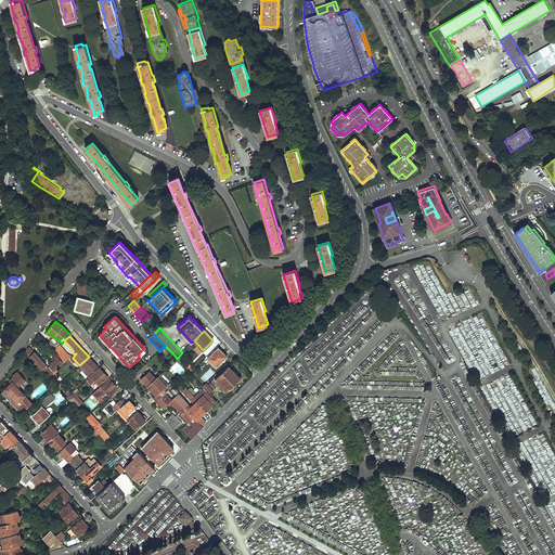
[(64,360),(65,361),(73,356),(67,355),(60,345),(57,347),(54,350),(64,360)]
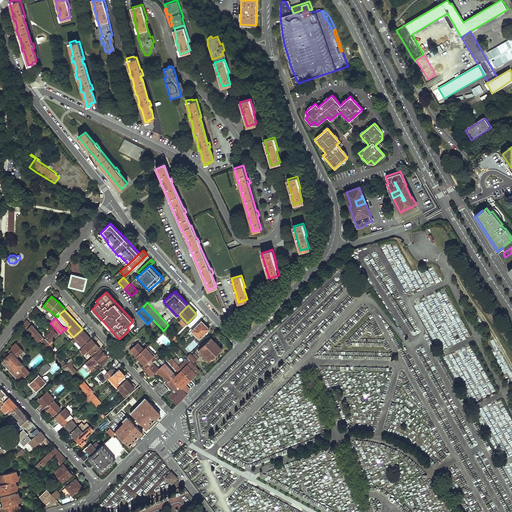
[(43,337),(31,325),(27,320),(23,325),(27,329),(38,341),(45,348),(48,345),(49,344),(43,337)]
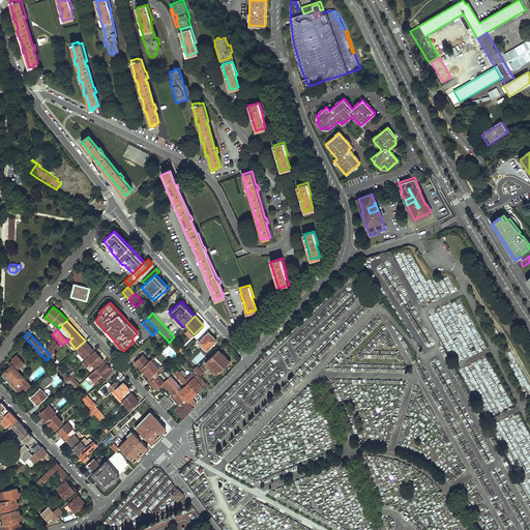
[(199,342),(206,351),(216,341),(209,332),(199,342)]
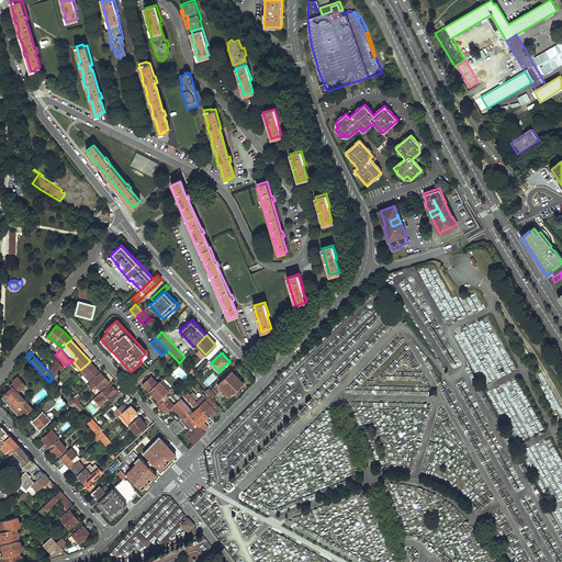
[(58,362),(51,369),(56,375),(57,375),(58,374),(66,366),(65,364),(63,366),(58,362)]
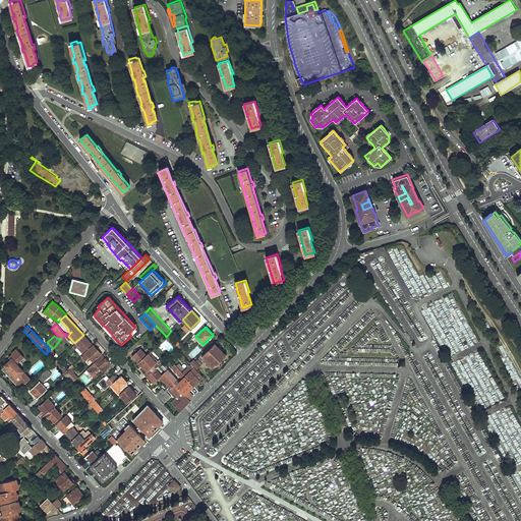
[(84,336),(72,347),(75,349),(77,347),(82,352),(92,344),(84,336)]
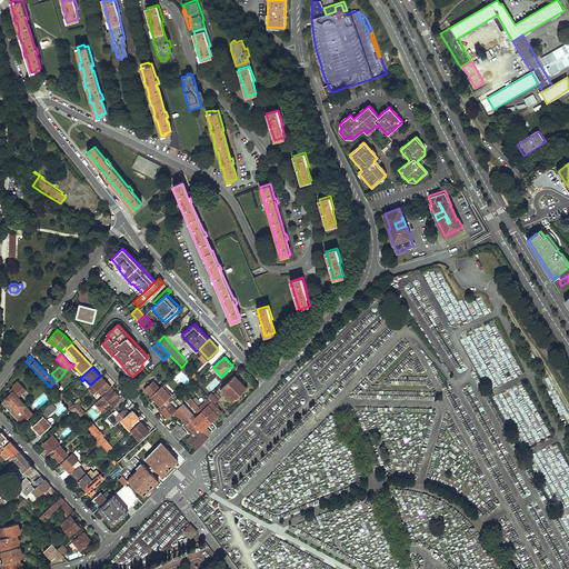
[(220,389),(232,401),(247,388),(235,376),(220,389)]
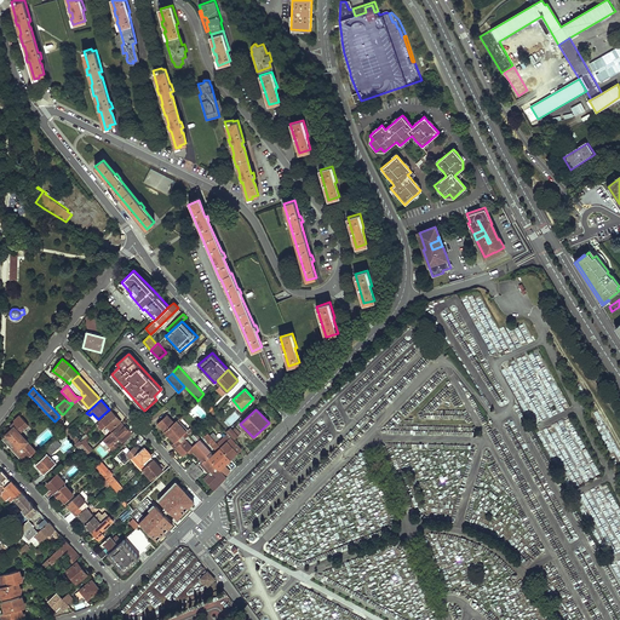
[(112,412),(103,420),(107,425),(112,430),(120,422),(112,412)]
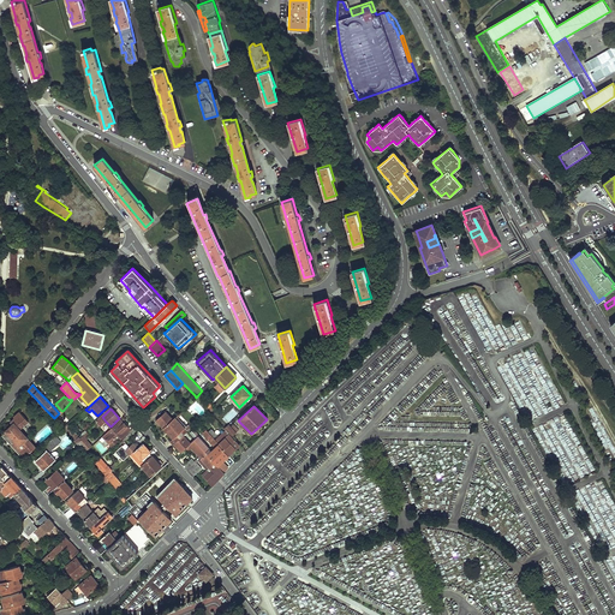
[(163,428),(174,418),(167,411),(156,421),(163,428)]
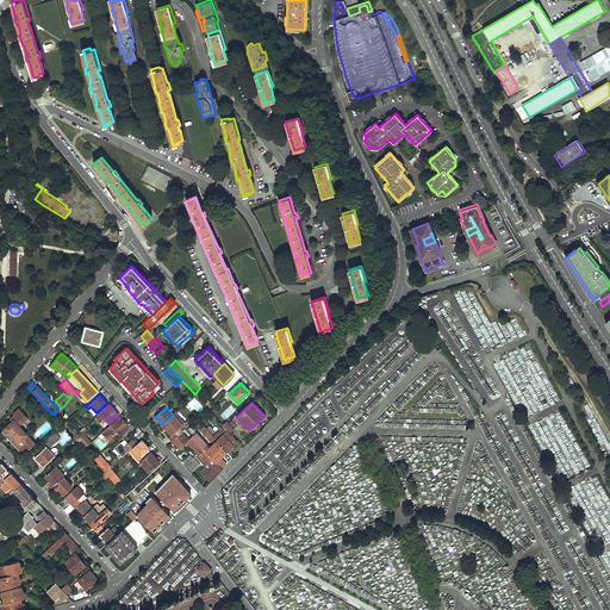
[(172,435),(169,437),(173,441),(186,428),(190,424),(187,422),(185,424),(176,415),(180,411),(182,410),(180,408),(178,410),(176,411),(174,414),(173,415),(162,424),(172,435)]
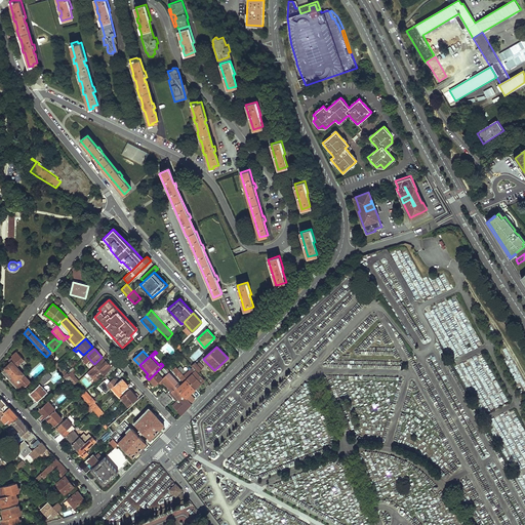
[(10,362),(1,371),(19,392),(30,382),(23,374),(24,374),(16,366),(24,360),(16,352),(11,357),(12,357),(8,361),(10,362)]
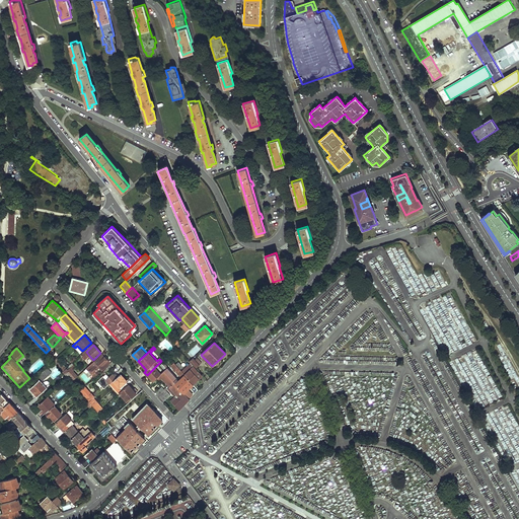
[(46,353),(54,362),(56,360),(53,356),(54,355),(49,350),(46,353)]
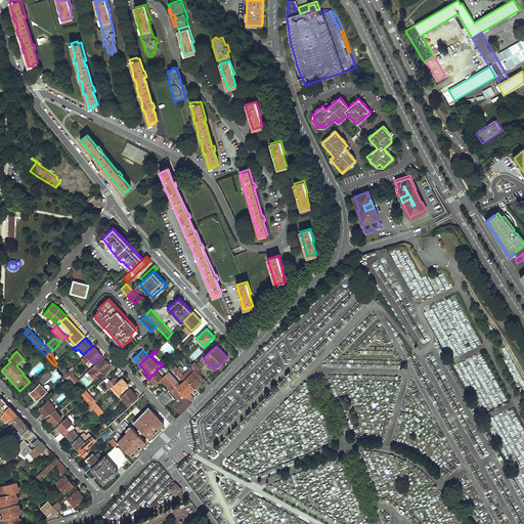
[(161,362),(162,361),(155,353),(151,356),(159,364),(161,362)]
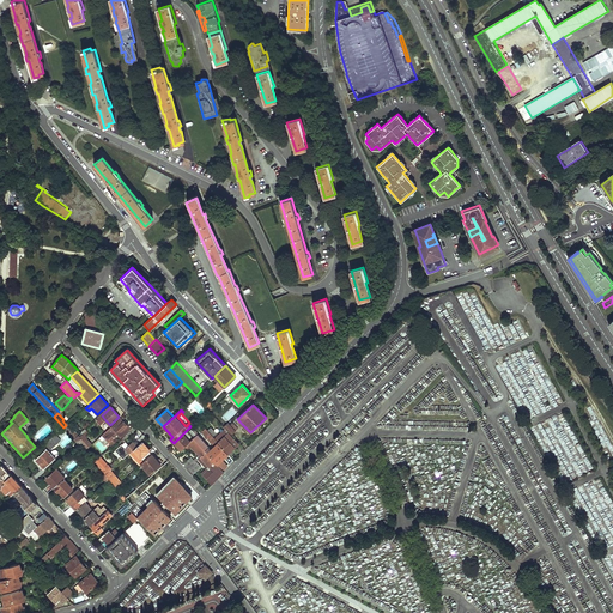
[(120,419),(103,435),(113,445),(117,441),(115,437),(117,434),(121,437),(129,430),(120,419)]
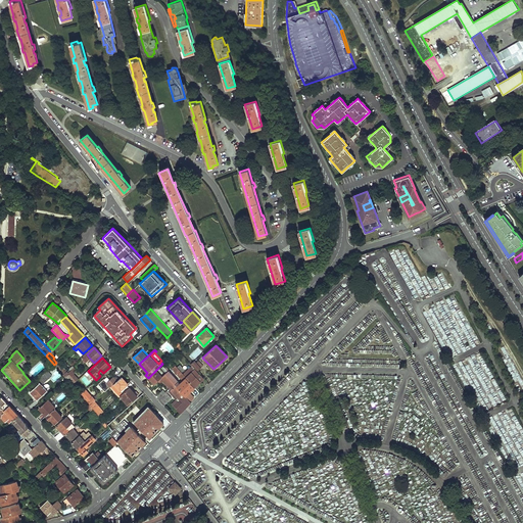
[(192,365),(197,370),(200,367),(194,360),(191,364),(192,365)]
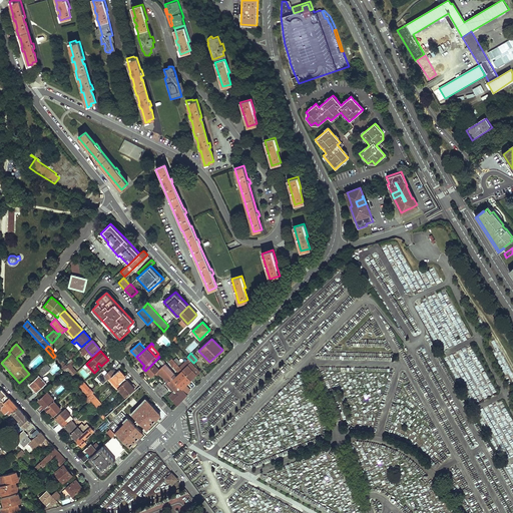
[(40,356),(29,366),(33,370),(44,361),(40,356)]
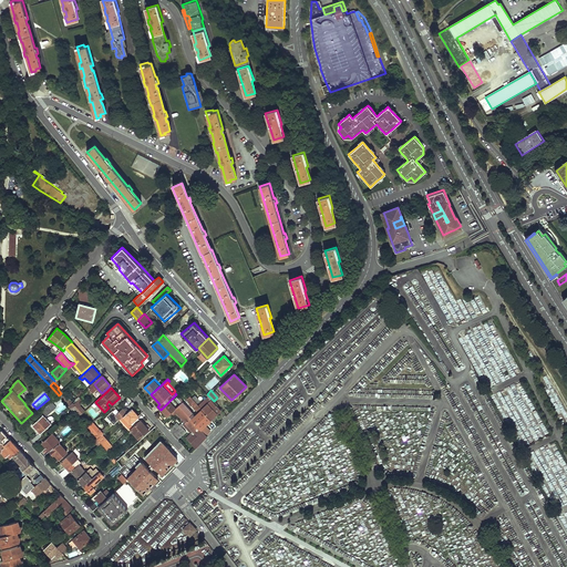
[(69,400),(65,395),(63,393),(59,397),(68,405),(71,402),(69,400)]
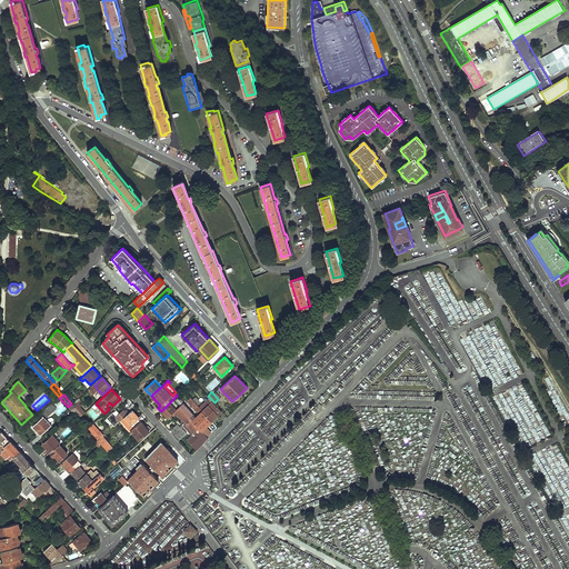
[(215,402),(209,397),(199,407),(212,421),(218,416),(222,411),(215,402)]
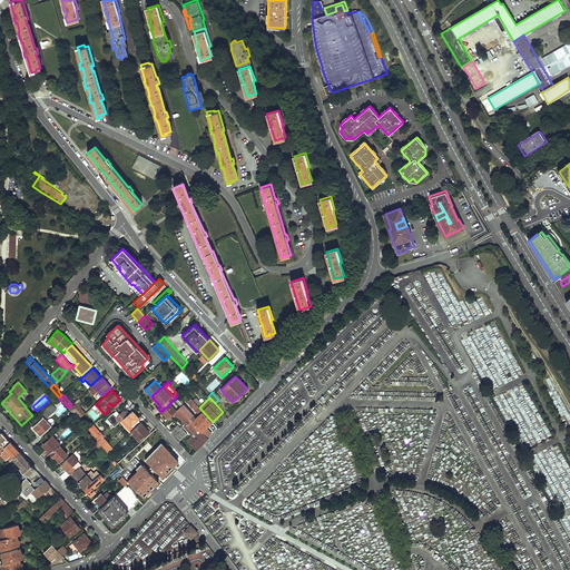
[(81,402),(79,399),(75,403),(69,409),(72,413),(78,420),(82,416),(84,414),(82,413),(84,412),(79,408),(80,406),(78,405),(81,402)]
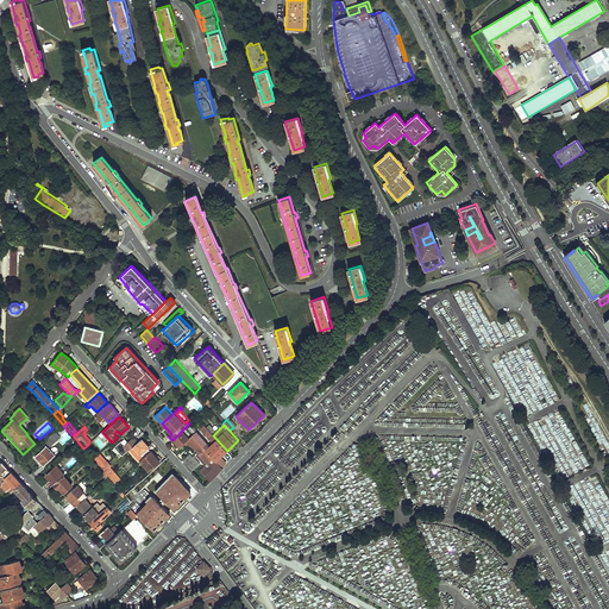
[(208,446),(196,432),(193,434),(193,435),(200,444),(205,449),(218,463),(221,466),(226,463),(220,456),(227,451),(213,435),(211,433),(205,426),(200,429),(212,443),(213,443),(209,446),(208,446)]
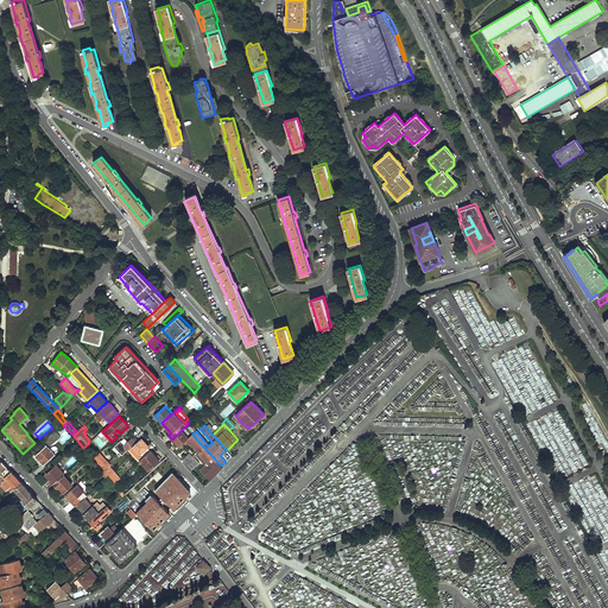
[(61,437),(56,432),(45,442),(48,444),(36,455),(43,464),(32,474),(36,477),(46,468),(44,464),(55,455),(49,448),(61,437)]
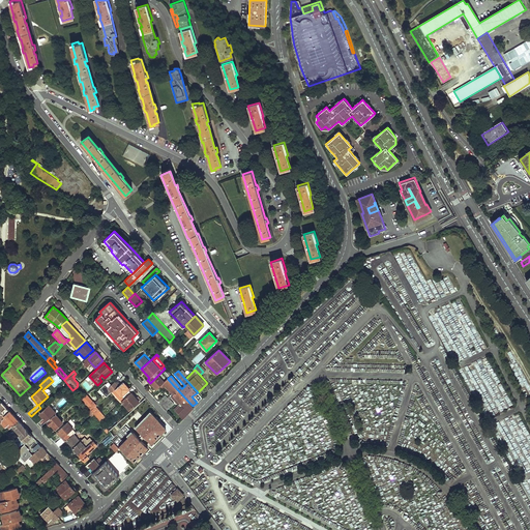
[(130,389),(123,382),(123,383),(119,386),(115,389),(119,393),(117,395),(121,401),(122,402),(131,393),(128,390),(130,389)]
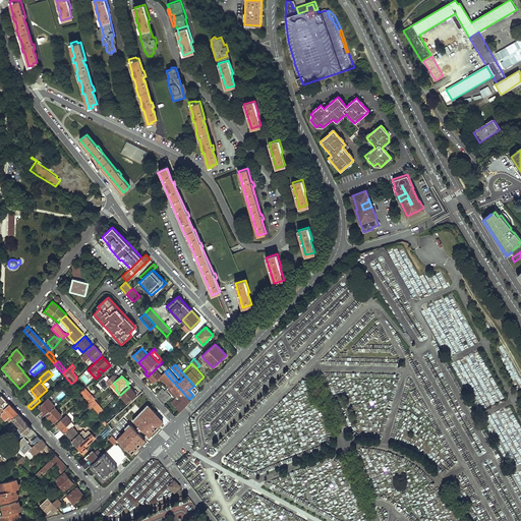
[(113,383),(117,380),(116,380),(117,379),(117,377),(115,377),(114,378),(114,377),(107,383),(104,379),(99,383),(106,390),(106,389),(110,387),(113,383)]
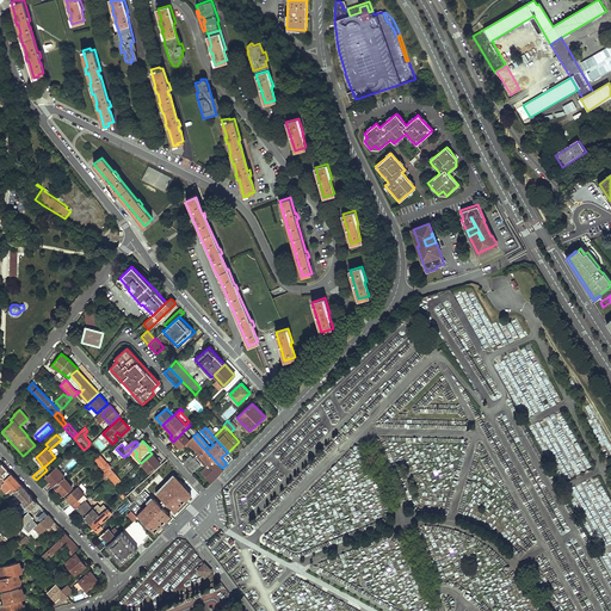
[(133,449),(129,454),(139,466),(140,464),(141,463),(140,462),(135,456),(137,454),(133,449)]
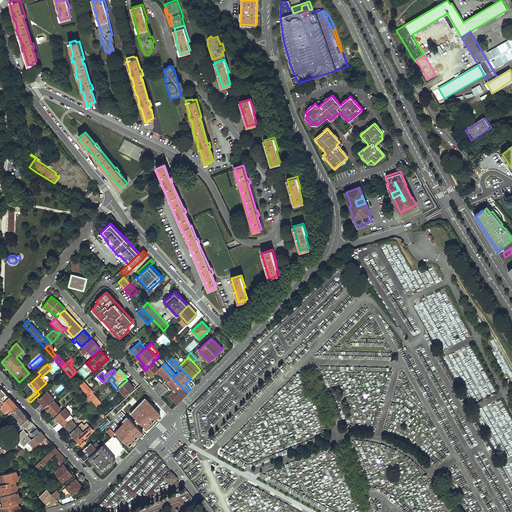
[(167,381),(178,393),(183,389),(172,377),(168,381),(167,381)]
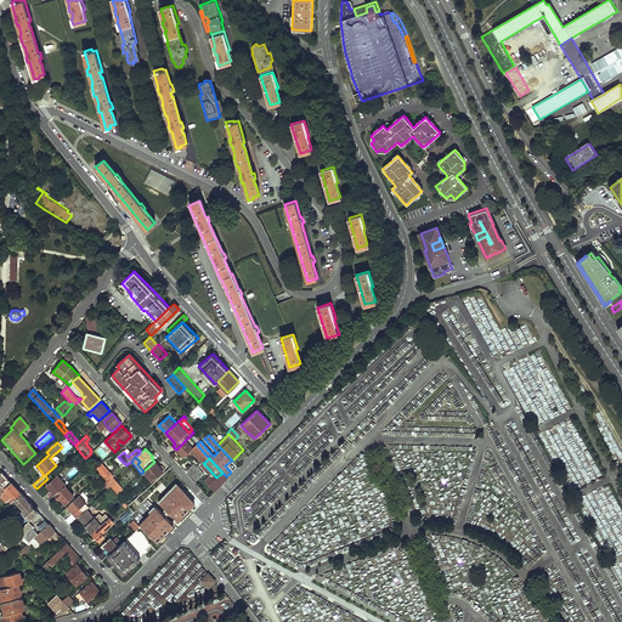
[(143,471),(142,473),(152,482),(165,471),(162,467),(160,469),(154,462),(143,471)]
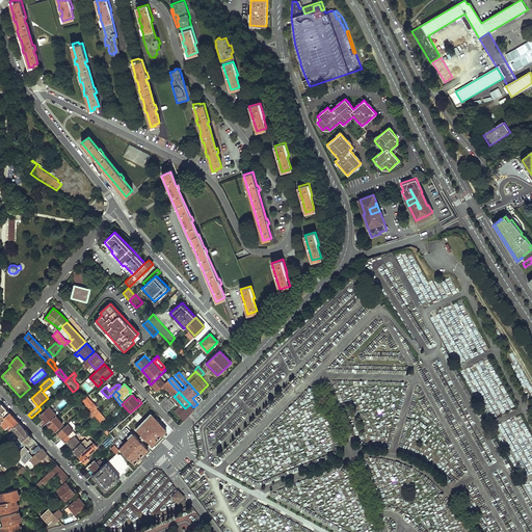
[(97,407),(87,396),(85,397),(81,401),(87,407),(91,413),(96,408),(97,407)]
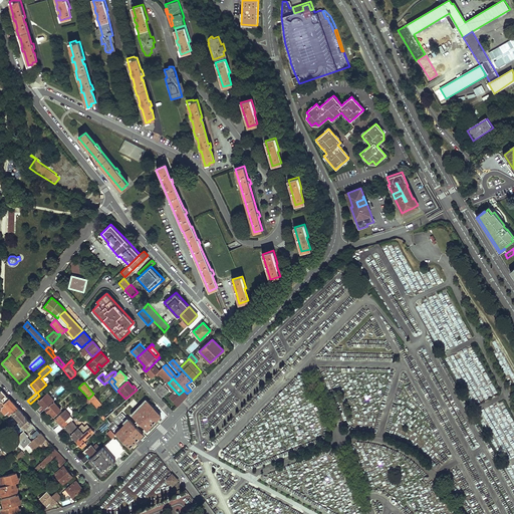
[(165,386),(166,384),(164,383),(163,384),(161,382),(154,389),(157,393),(165,386)]
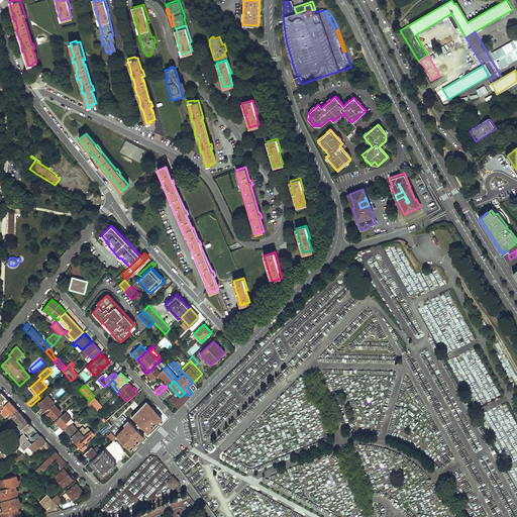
[(178,399),(180,397),(169,385),(167,387),(178,399)]
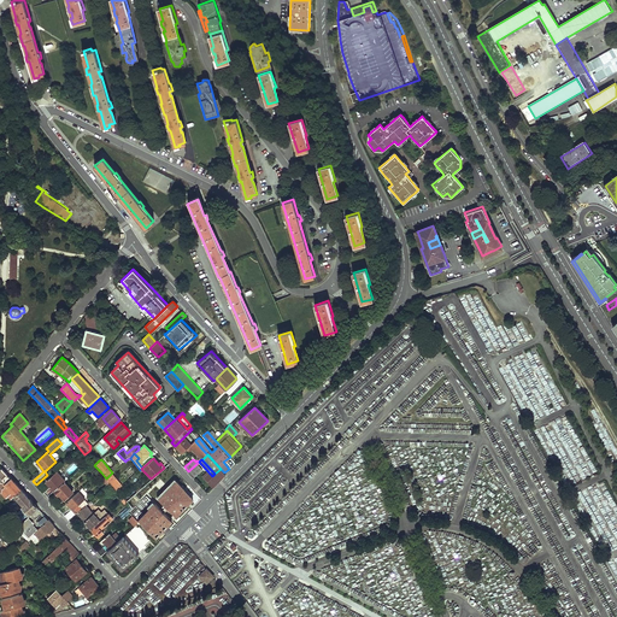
[(188,471),(194,477),(203,469),(198,463),(188,471)]
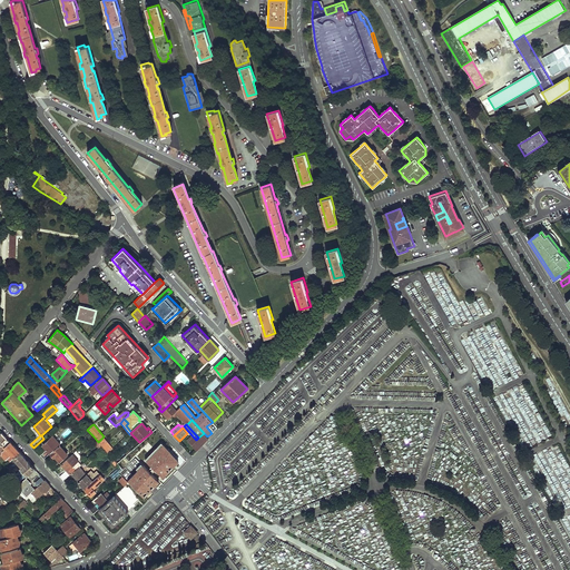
[(10,461),(13,459),(16,457),(20,453),(1,433),(0,436),(0,451),(1,449),(3,450),(1,452),(7,459),(8,459),(10,461)]
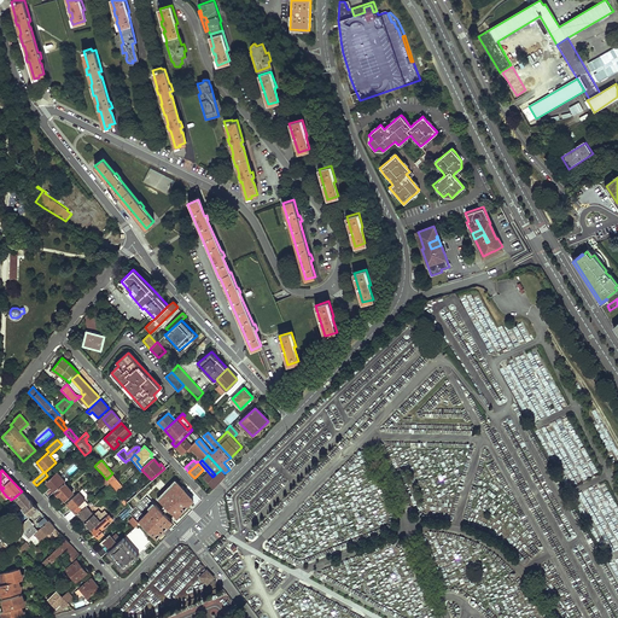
[(225,473),(221,470),(215,474),(213,477),(209,482),(214,488),(226,476),(225,473)]
